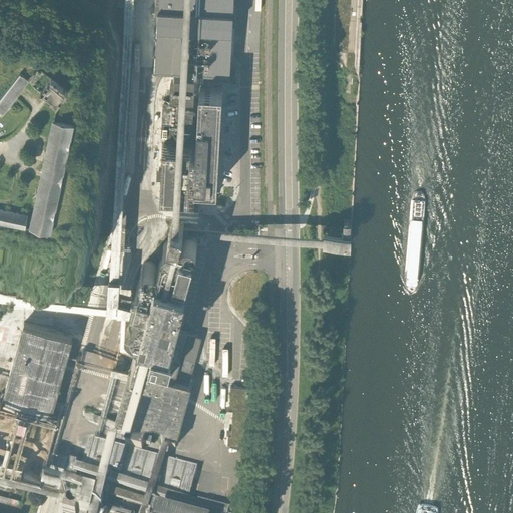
[(155,0),(155,11),(158,11),(155,69),(229,73),(231,29),(233,0),(155,0)]
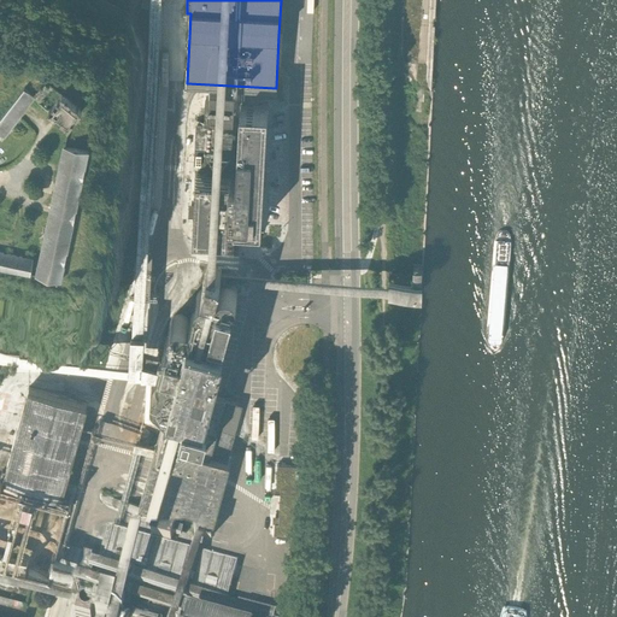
[(56,113),(59,116),(57,118),(63,123),(63,122),(69,127),(83,109),(63,93),(52,83),(39,99),(51,109),(56,113)]
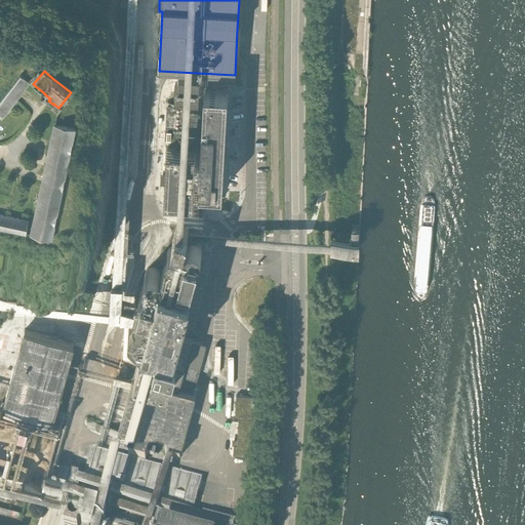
[(0,117),(3,120),(31,83),(21,75),(12,85),(0,101),(0,233),(26,238),(26,235),(28,220),(0,215),(0,117)]
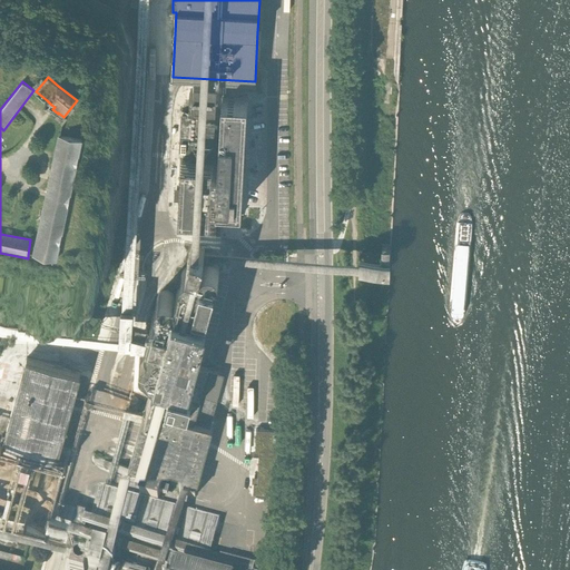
[(180,150),(182,150),(182,151),(213,154),(216,92),(190,91),(189,116),(182,116),(180,150)]
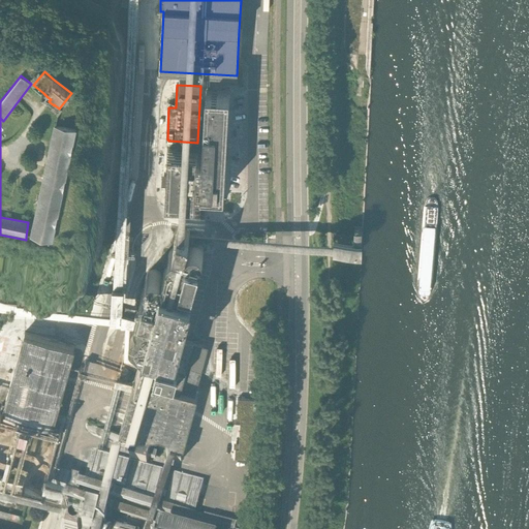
[(204,152),(196,151),(180,151),(168,150),(165,201),(195,203),(196,186),(201,187),(201,190),(214,191),(224,192),(229,92),(207,90),(204,152)]
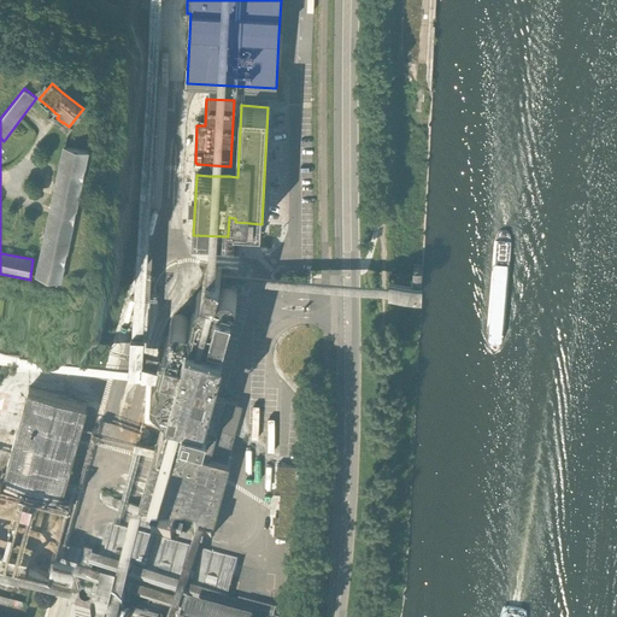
[(65,147),(63,147),(35,277),(62,282),(88,152),(65,147)]
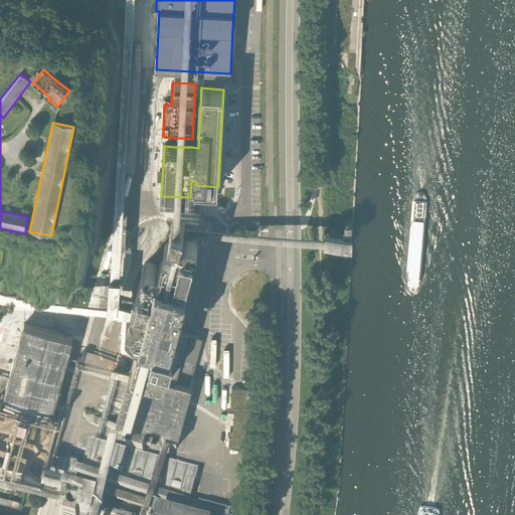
[(198,336),(175,330),(198,245),(198,243),(197,242),(197,240),(196,239),(195,238),(193,237),(192,237),(190,236),(188,236),(187,237),(185,237),(184,238),(183,239),(182,241),(181,242),(180,242),(183,233),(184,227),(185,226),(173,223),(169,238),(174,240),(174,241),(173,241),(171,241),(168,242),(165,244),(164,247),(164,248),(164,253),(162,261),(160,263),(159,266),(152,264),(150,263),(148,264),(146,265),(143,267),(142,269),(142,271),(142,273),(142,275),(143,278),(143,281),(138,284),(137,286),(137,289),(137,290),(137,292),(138,294),(137,300),(136,300),(134,301),(133,303),(132,305),(132,307),(132,309),(134,312),(133,316),(130,318),(129,320),(128,322),(128,324),(128,325),(128,327),(130,330),(127,341),(139,344),(132,369),(131,369),(125,391),(117,420),(129,423),(127,431),(131,432),(129,438),(126,437),(124,443),(128,444),(126,450),(143,455),(144,448),(151,450),(153,444),(146,443),(148,437),(163,441),(161,446),(176,450),(179,438),(177,438),(192,385),(190,385),(199,351),(198,336)]
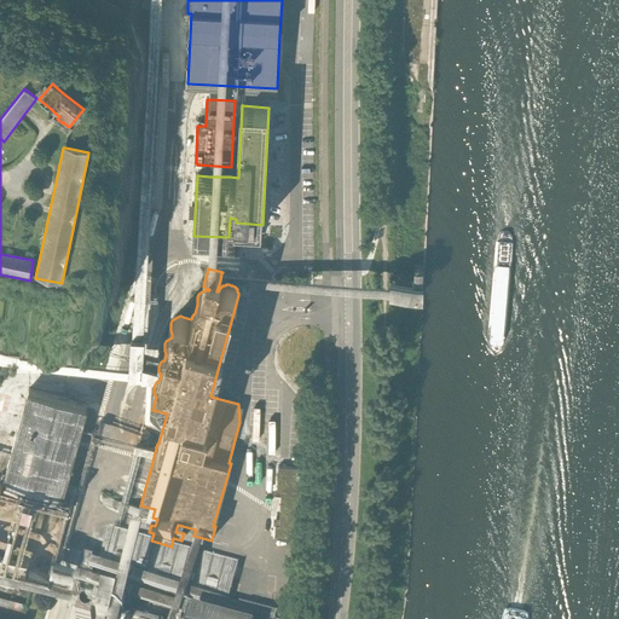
[(1,486),(62,502),(88,405),(82,404),(84,400),(79,399),(77,403),(28,389),(1,486)]
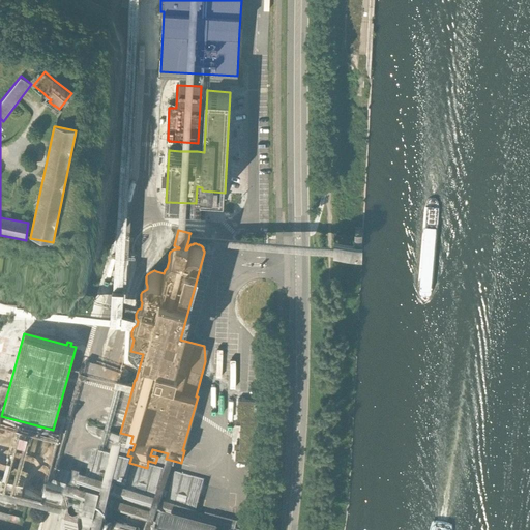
[(235,460),(258,461),(261,401),(238,400),(237,419),(241,419),(239,449),(236,449),(235,460)]
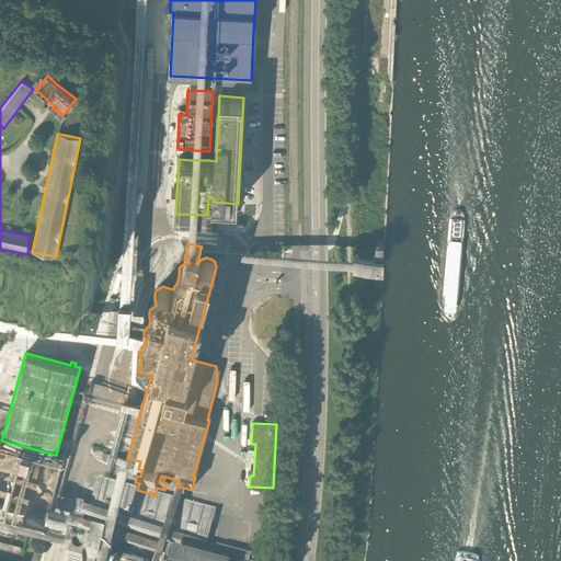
[(86,530),(199,560),(202,560),(216,513),(99,481),(86,530)]
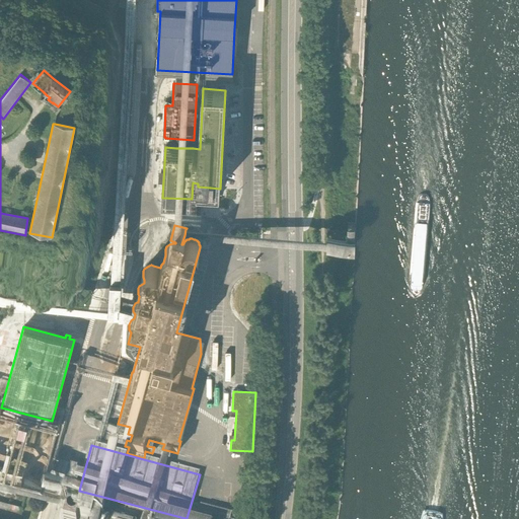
[(0,499),(0,513),(12,517),(15,504),(0,499)]
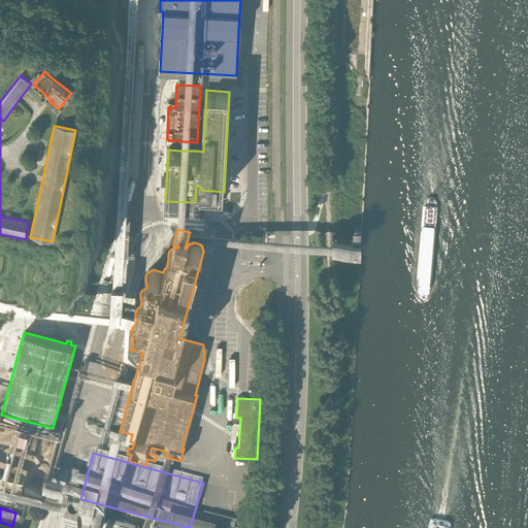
[(24,527),(35,527),(37,518),(27,515),(24,527)]
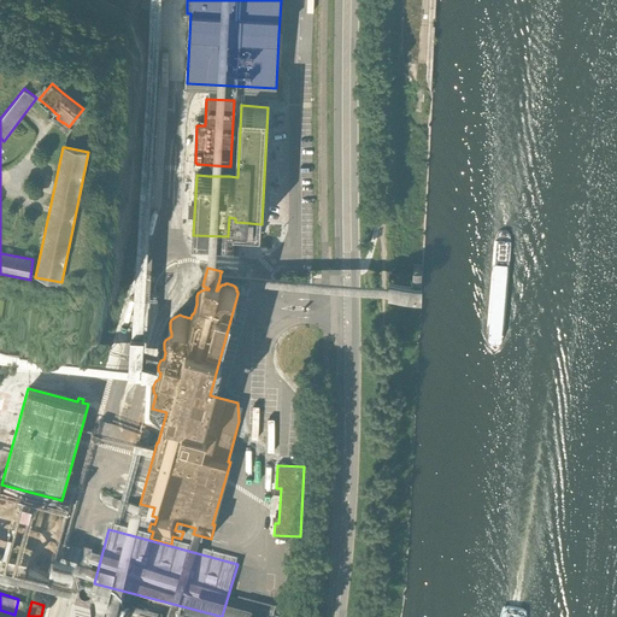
[(115,616),(117,606),(104,603),(103,607),(81,603),(77,616),(115,616)]
